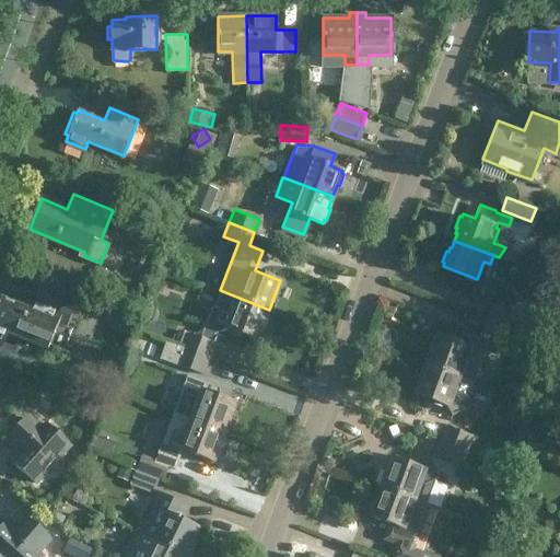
[(179,329),(176,339),(184,341),(210,350),(213,341),(212,341),(217,331),(226,326),(258,338),(269,310),(236,297),(220,290),(214,306),(211,305),(200,337),(187,333),(179,329)]
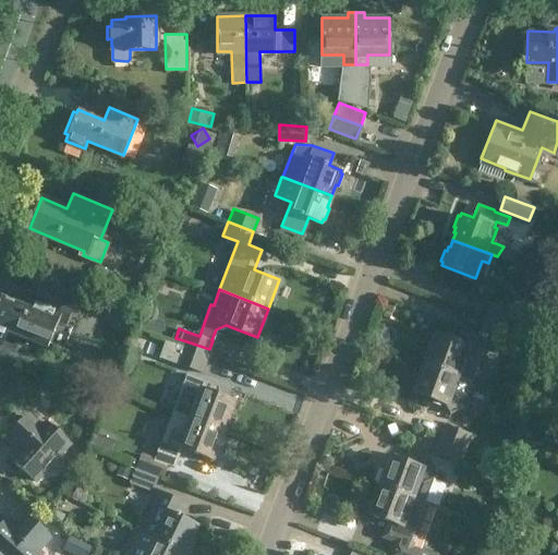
[(29,308),(0,296),(0,330),(7,334),(8,329),(48,346),(58,320),(67,323),(72,309),(35,293),(29,308)]
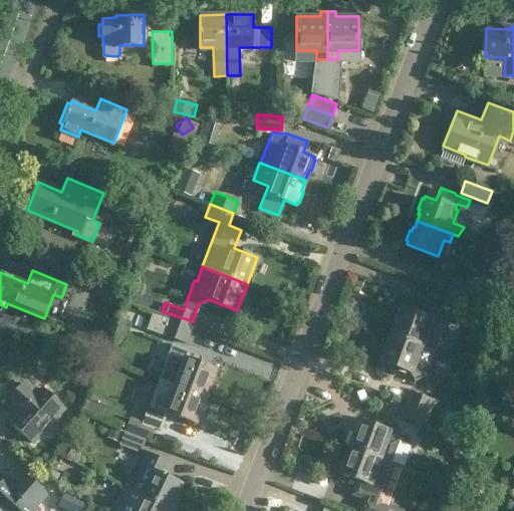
[(470,299),(474,288),(451,279),(447,290),(470,299)]
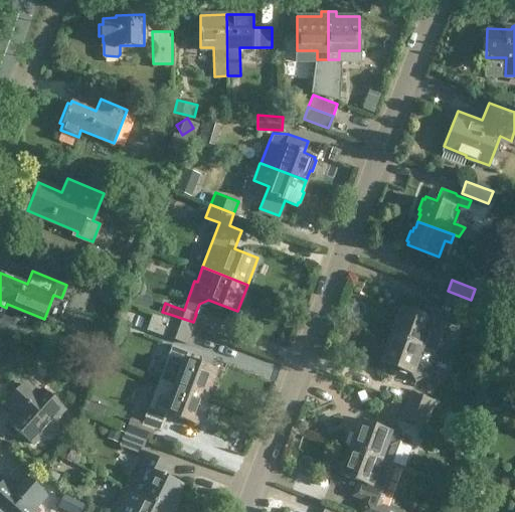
[(448,291),(444,302),(467,311),(471,300),(448,291)]
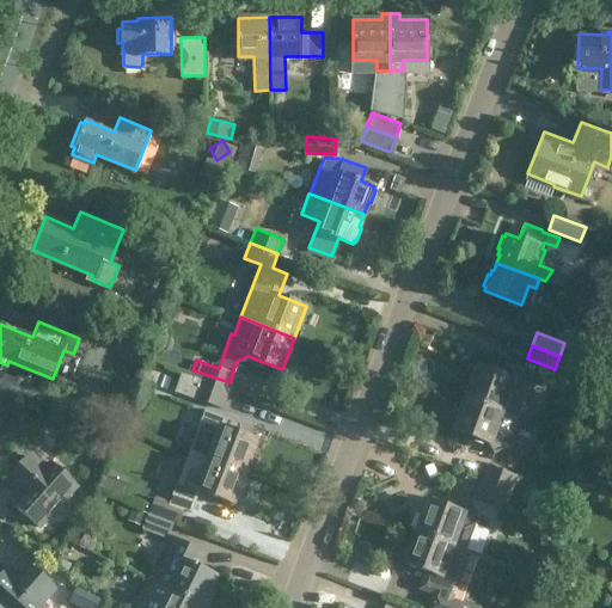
[(465,397),(510,413),(518,395),(524,398),(533,372),(514,364),(509,378),(477,366),(465,397)]
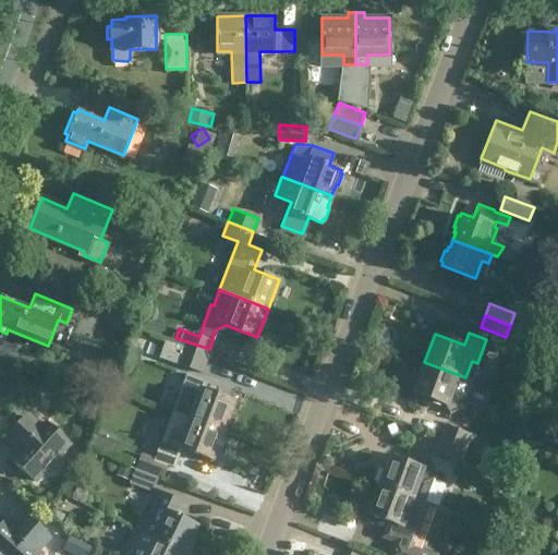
[(182,345),(183,340),(176,338),(167,335),(161,351),(178,357),(182,345)]
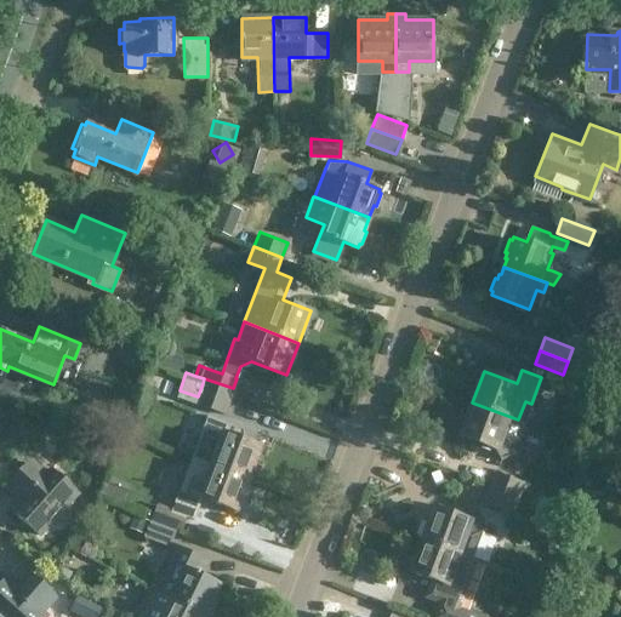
[(203,383),(198,396),(198,398),(227,407),(233,388),(204,378),(203,383)]
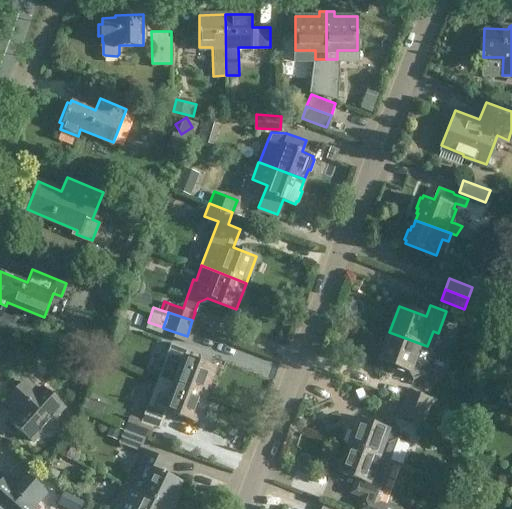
[(433,348),(427,346),(389,332),(380,358),(409,369),(412,378),(424,373),(420,364),(428,361),(433,348)]
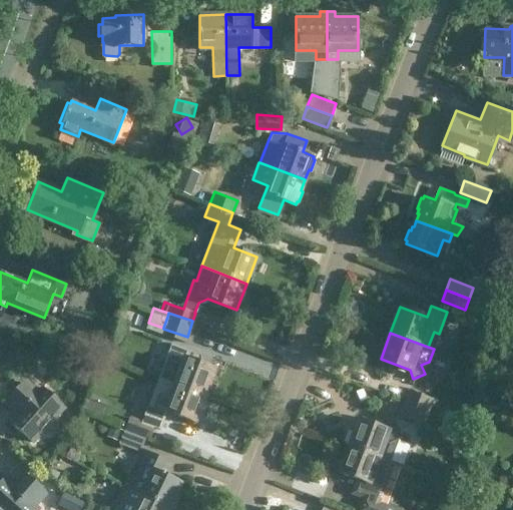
[(172,344),(159,377),(204,394),(214,368),(185,357),(188,350),(172,344)]
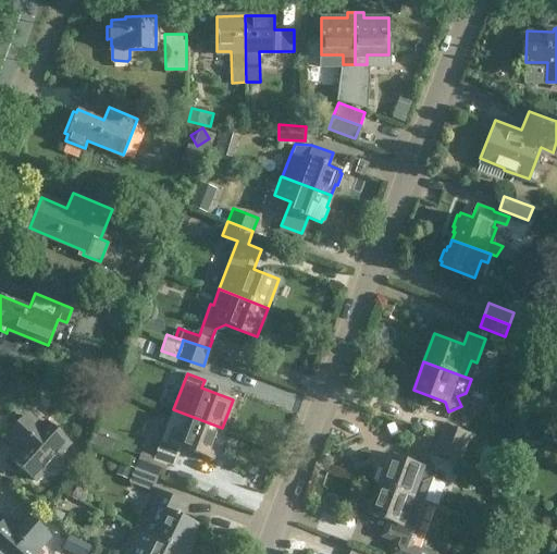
[(222,428),(173,409),(156,457),(141,452),(136,465),(162,475),(166,462),(173,464),(181,445),(211,457),(222,428)]
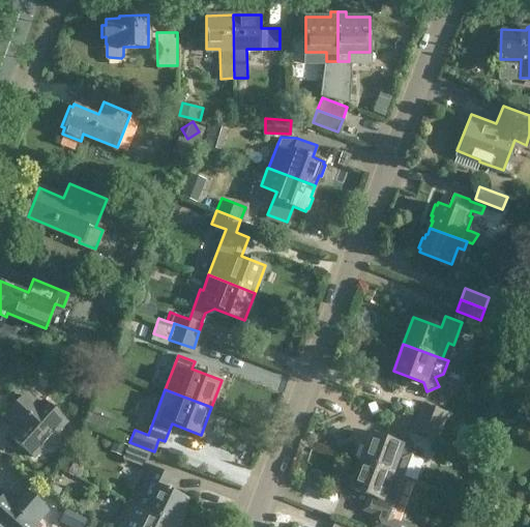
[(4,416),(15,426),(17,423),(20,427),(8,438),(29,458),(37,448),(38,450),(40,451),(42,451),(43,452),(46,452),(47,451),(49,451),(51,450),(52,448),(53,447),(54,446),(54,445),(54,443),(55,442),(54,441),(54,439),(54,438),(53,437),(52,436),(51,434),(62,422),(41,403),(36,409),(23,397),(4,416)]
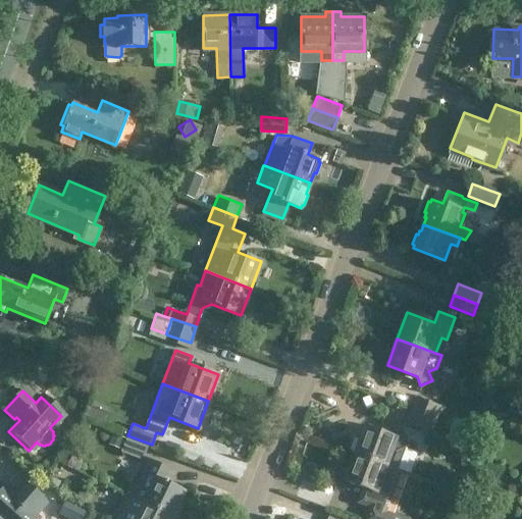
[(407,421),(431,429),(440,405),(416,396),(407,421)]
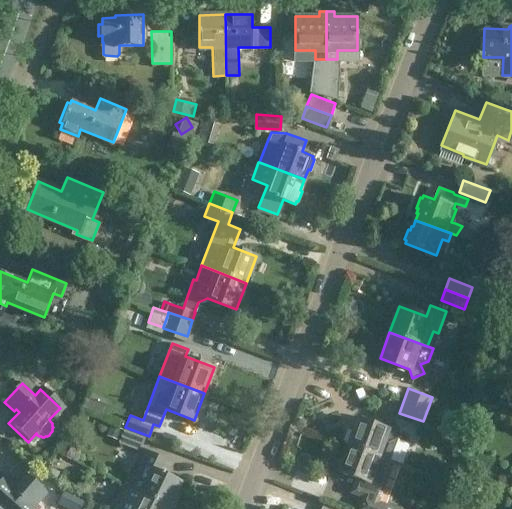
[(354,429),(348,444),(378,455),(389,459),(397,437),(401,436),(389,410),(377,415),(378,419),(376,424),(368,421),(367,416),(361,415),(357,416),(353,418),(350,427),(354,429)]
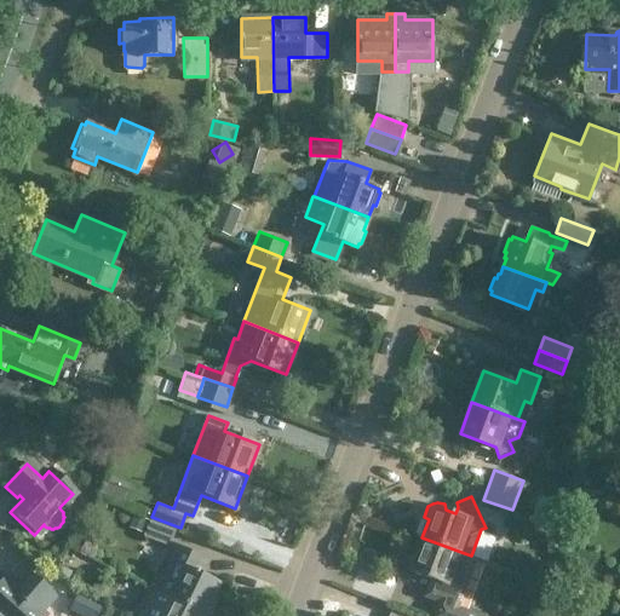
[(135,513),(130,527),(144,531),(149,519),(135,513)]
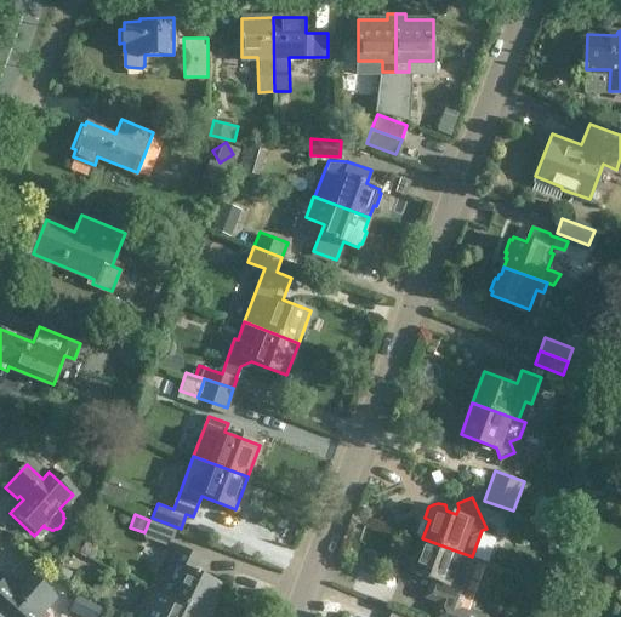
[(151,521),(144,536),(171,546),(176,530),(151,521)]
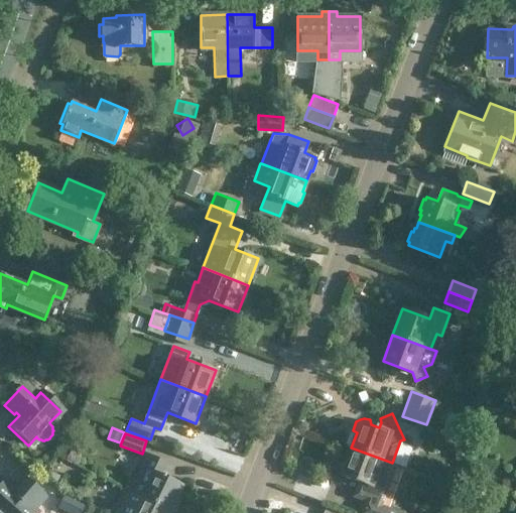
[(351,447),(342,474),(366,483),(361,497),(365,499),(360,512),(406,512),(382,504),(396,464),(392,463),(381,459),(351,447)]
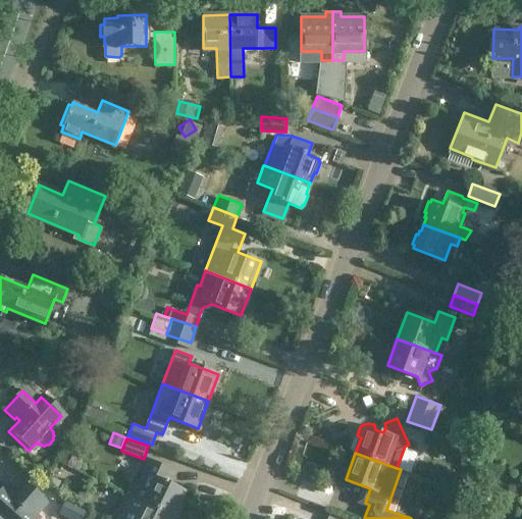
[(179,508),(177,507),(185,491),(183,489),(184,487),(170,481),(174,472),(147,458),(129,495),(175,517),(179,508)]
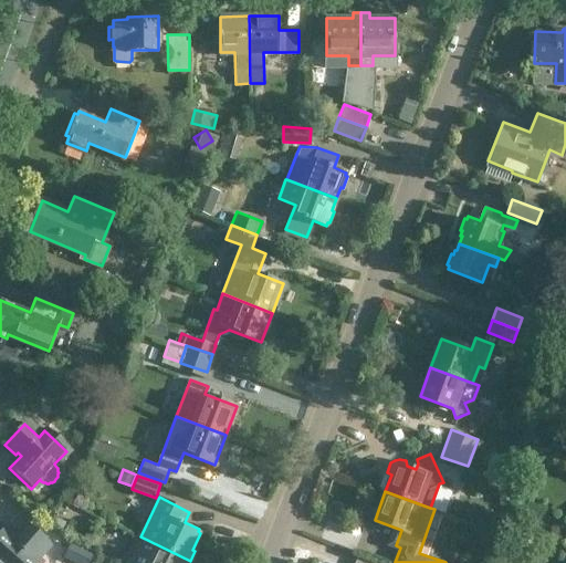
[(54,515),(50,524),(61,530),(65,521),(54,515)]
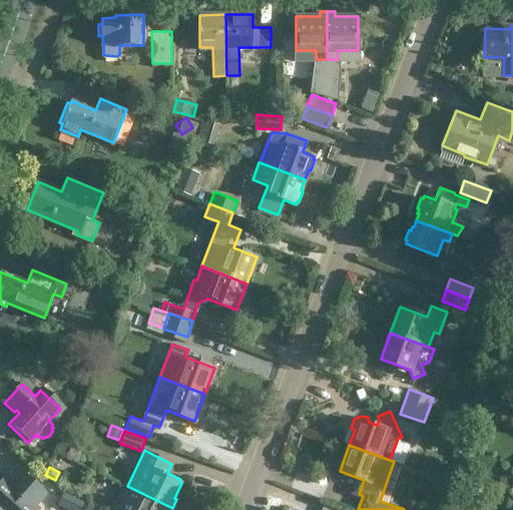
[(15,488),(4,477),(0,481),(0,509),(36,509),(38,509),(33,504),(45,491),(25,473),(16,483),(18,485),(15,488)]
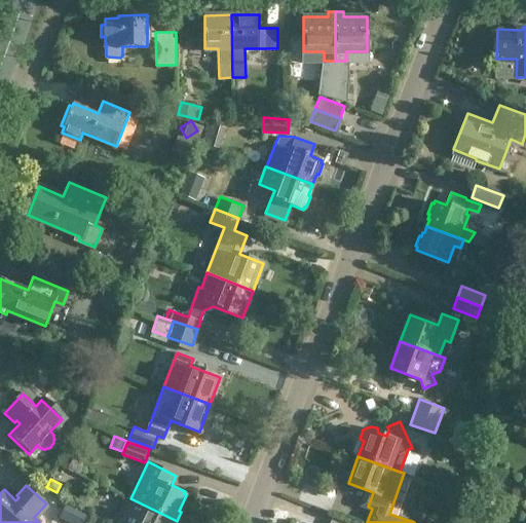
[(175,522),(177,521),(130,498),(118,522),(175,522)]
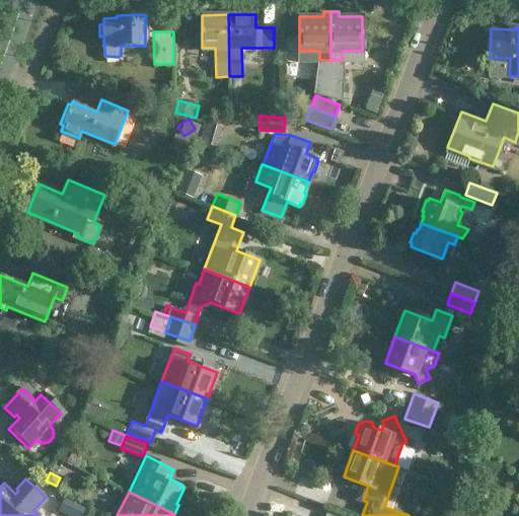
[(73,501),(68,512),(76,515),(79,515),(84,507),(73,501)]
